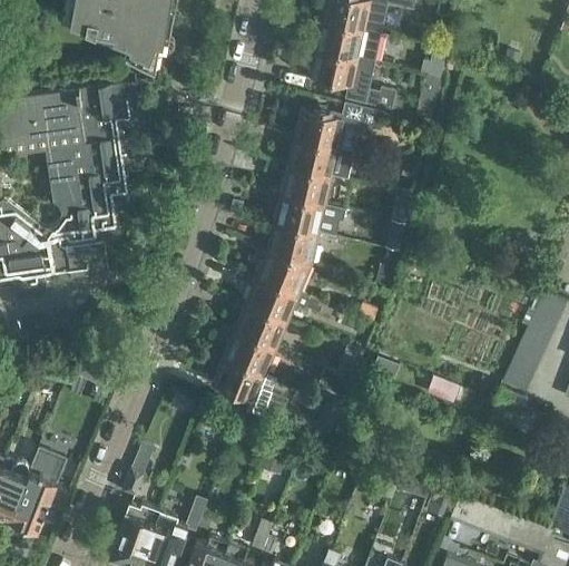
[(62,0),(58,22),(95,33),(113,36),(111,39),(130,45),(126,57),(140,62),(141,61),(157,67),(165,70),(174,19),(177,5),(177,0),(62,0)]
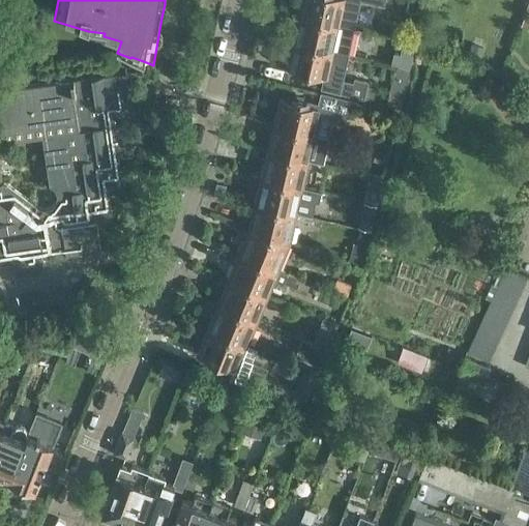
[(305,0),(301,19),(353,30),(359,0),(365,0),(376,2),(376,0),(305,0)]
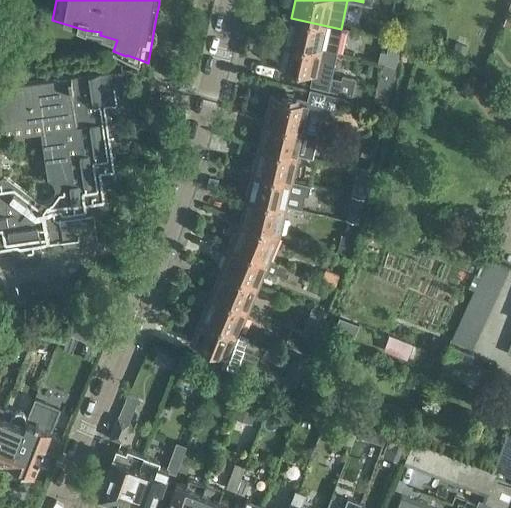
[(291,18),(285,44),(335,55),(341,29),(291,18)]
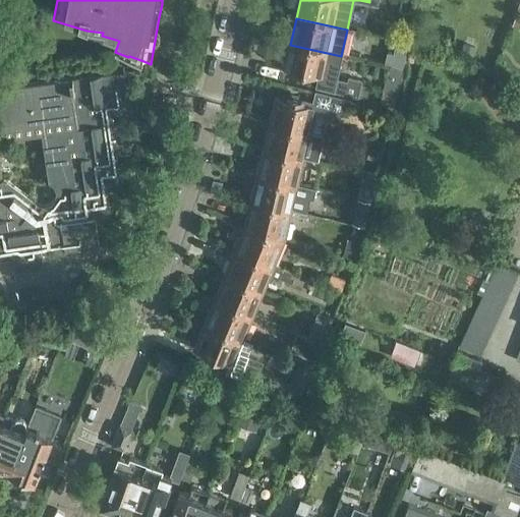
[(341,56),(290,45),(285,70),(320,78),(316,90),(357,99),(361,84),(349,81),(348,85),(337,82),(343,56),(341,56)]
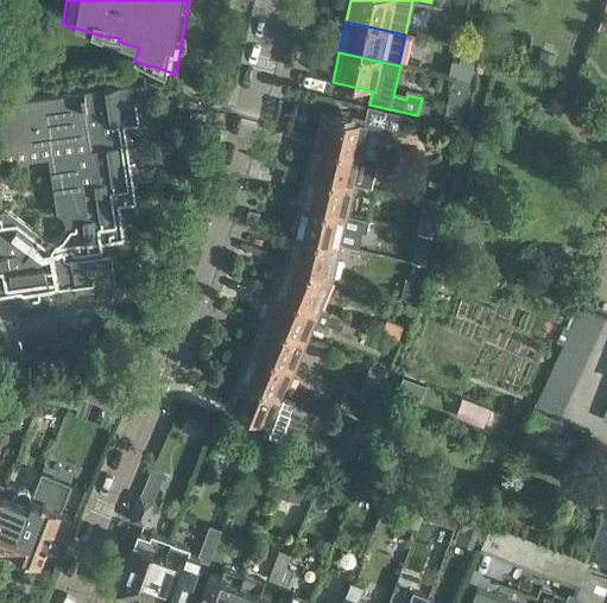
[(469,114),(473,63),(454,62),(451,114),(469,114)]
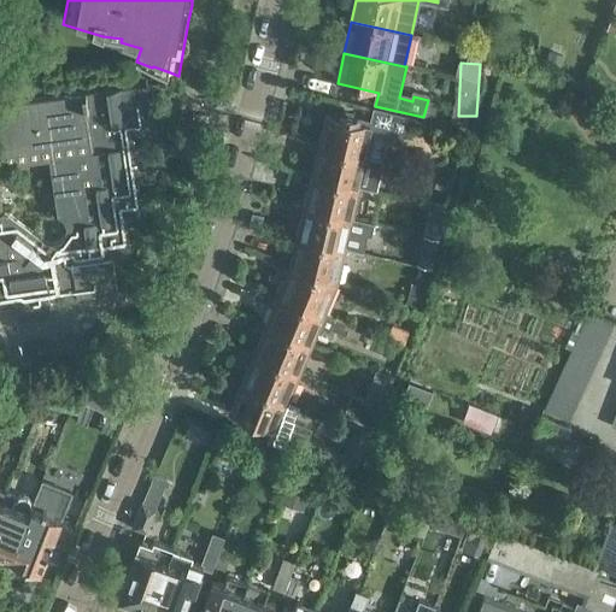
[(153,134),(146,87),(0,107),(0,304),(13,302),(16,321),(51,316),(50,305),(117,295),(111,260),(129,258),(124,223),(142,219),(136,186),(154,183),(150,147),(134,149),(133,136),(153,134)]
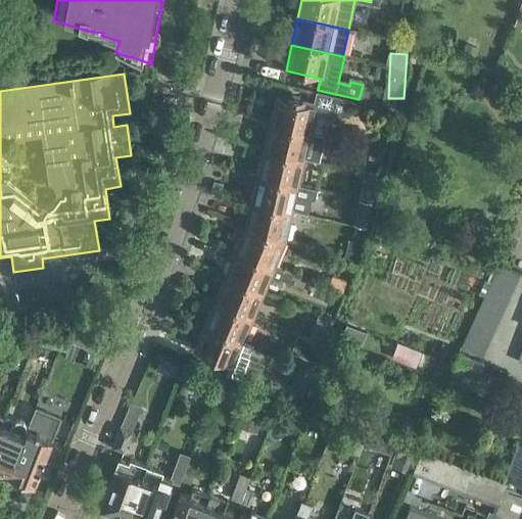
[(279,100),(273,127),(326,139),(331,122),(337,115),(349,119),(353,102),(318,94),(315,108),(309,107),(310,104),(303,102),(290,99),(289,103),(279,100)]
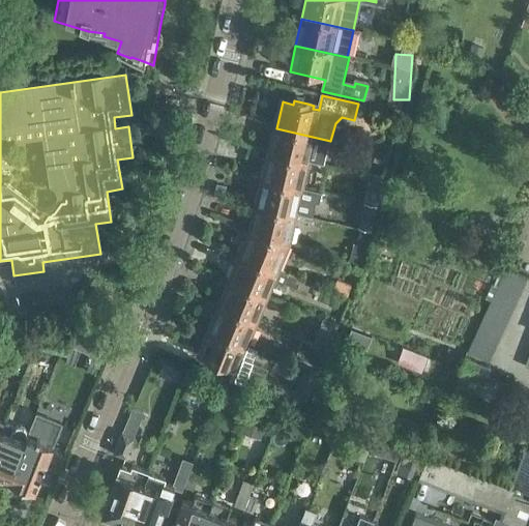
[(276,128),(271,154),(306,164),(311,148),(321,150),(320,152),(328,153),(330,141),(276,128)]
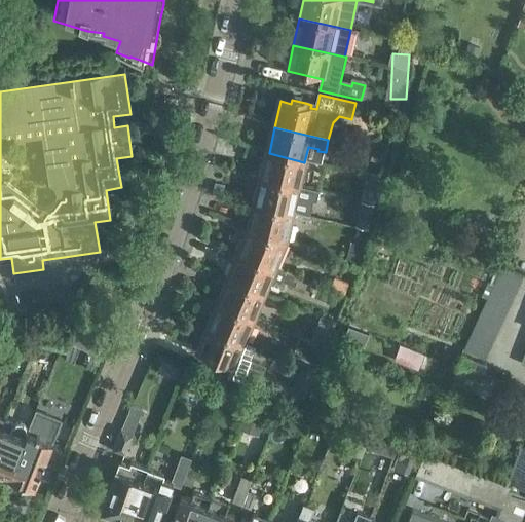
[(387,152),(374,150),(371,163),(384,165),(387,152)]
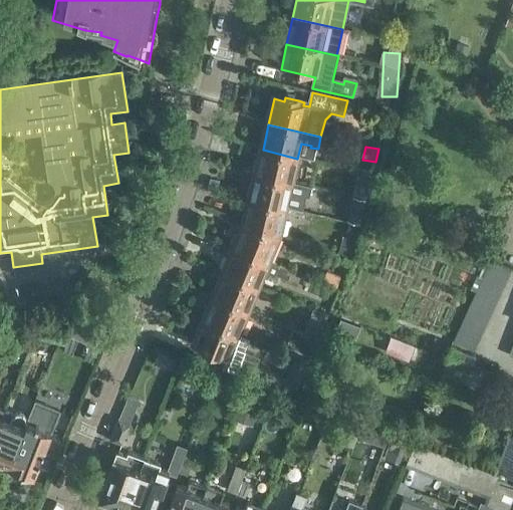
[(263,150),(256,176),(291,184),(297,159),(263,150)]
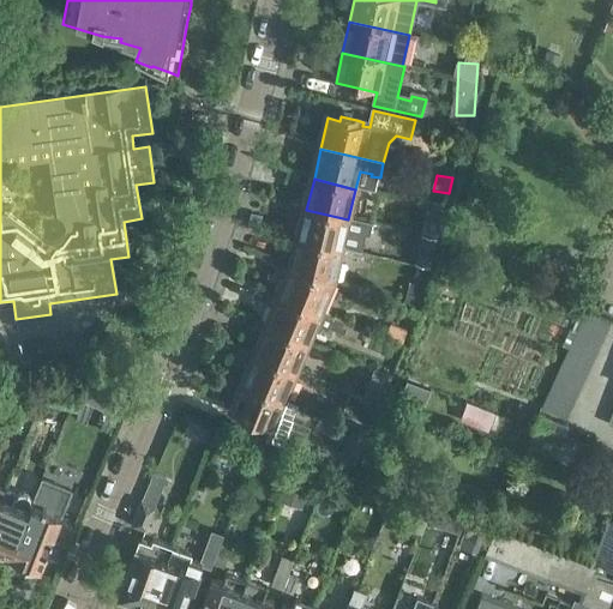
[(306,210),(300,240),(341,251),(348,219),(306,210)]
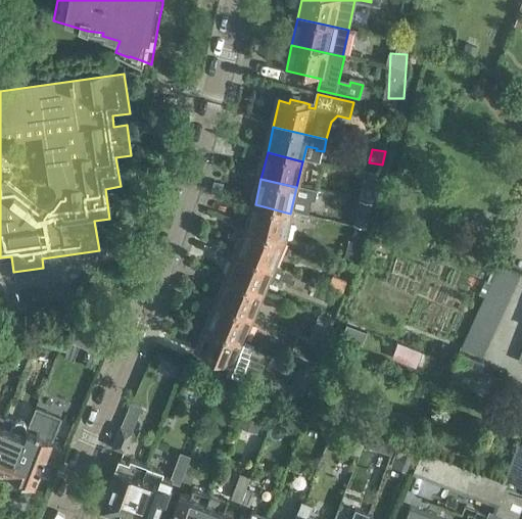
[(375,191),(362,188),(359,200),(373,203),(375,191)]
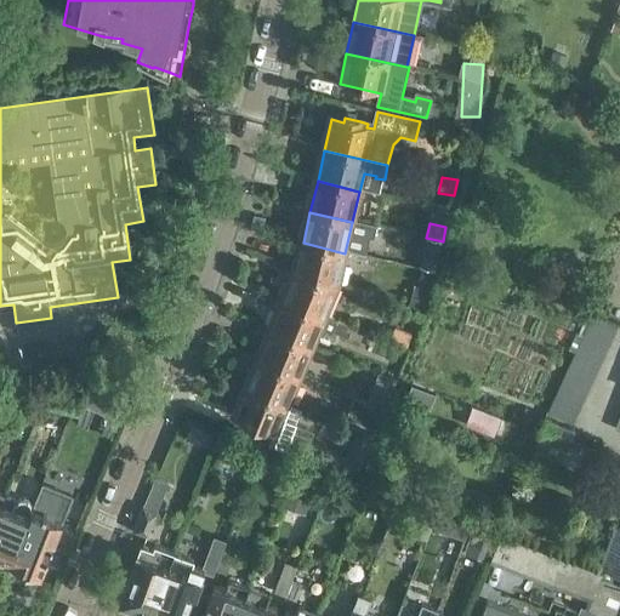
[(384,227),(370,224),(368,240),(382,244),(384,227)]
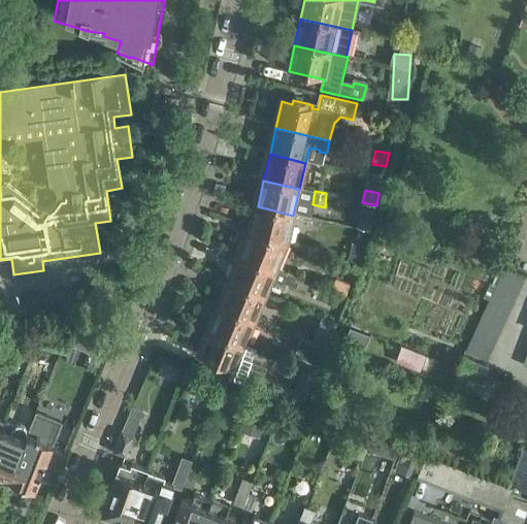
[(258,206),(252,232),(287,243),(293,216),(258,206)]
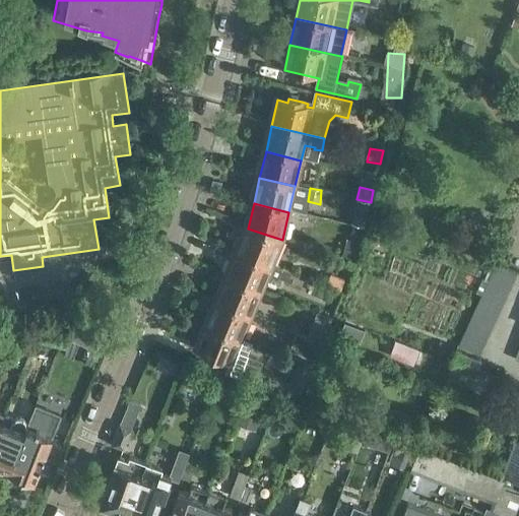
[(248,229),(237,254),(270,267),(282,240),(248,229)]
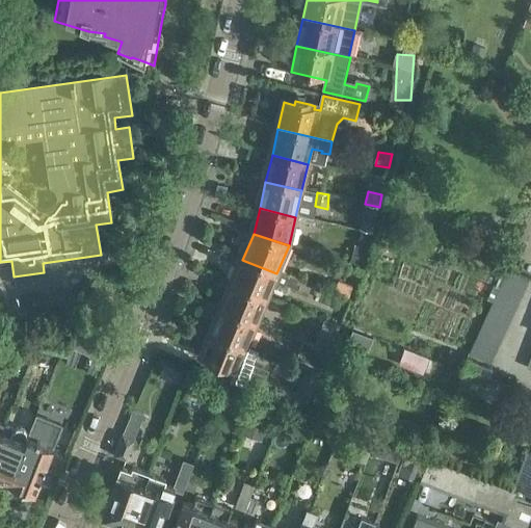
[(371,252),(355,247),(350,265),(367,269),(371,252)]
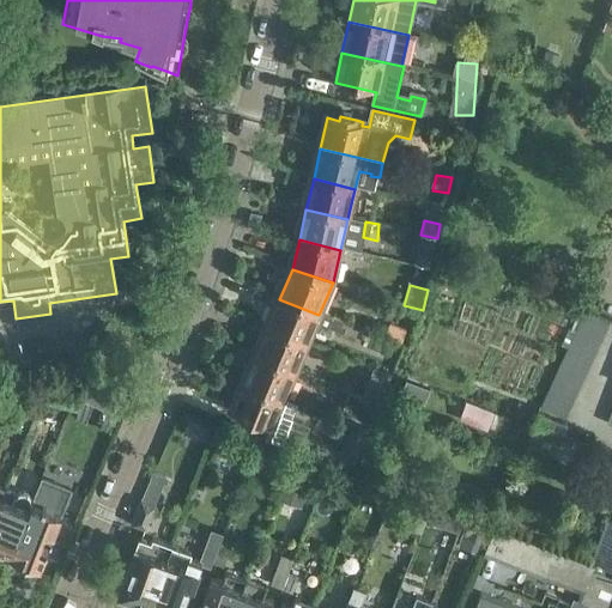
[(279,299),(267,328),(307,344),(314,326),(327,332),(328,330),(355,341),(358,332),(319,315),(279,299)]
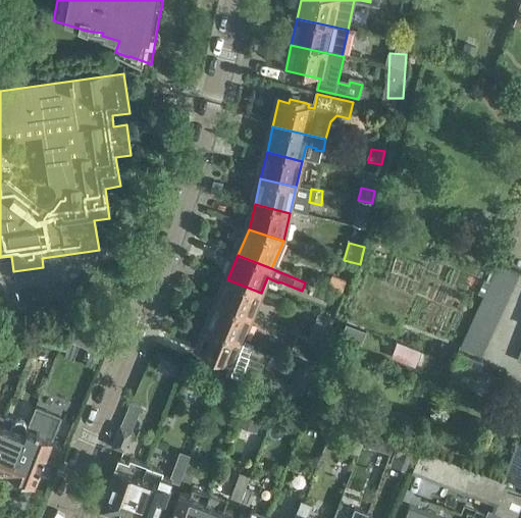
[(499,269),(493,279),(515,290),(519,279),(499,269)]
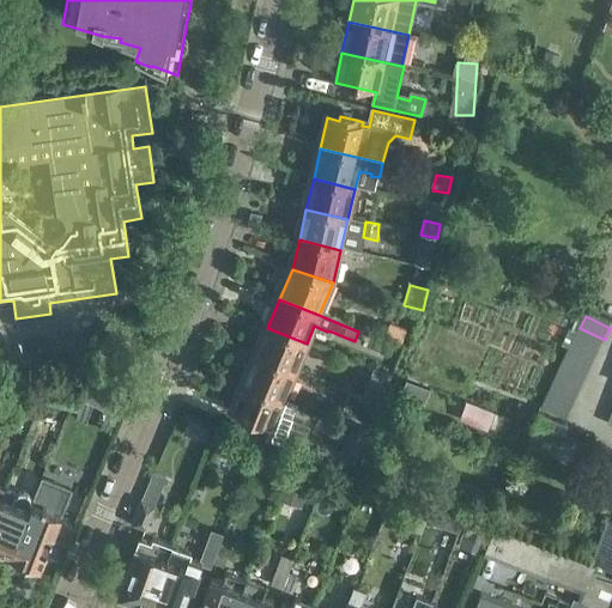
[(267,328),(255,356),(295,372),(307,344),(267,328)]
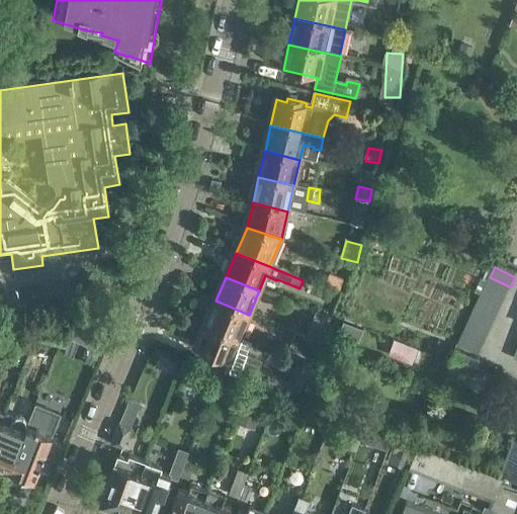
[(490,277),(486,286),(506,296),(511,287),(490,277)]
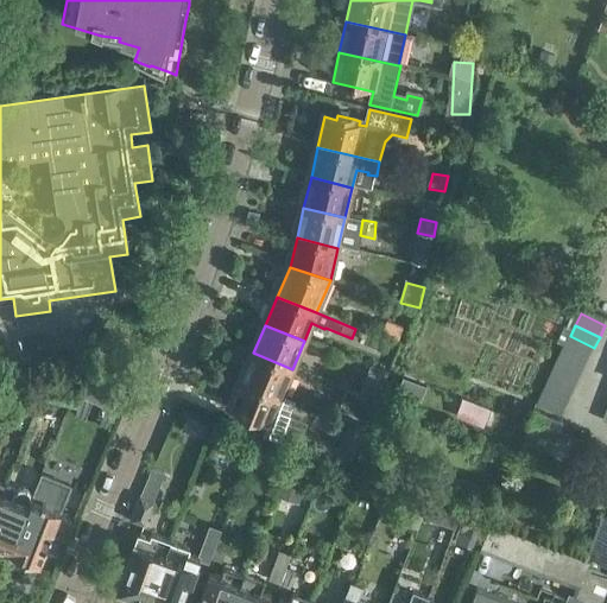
[(570,336),(564,348),(589,360),(594,348),(570,336)]
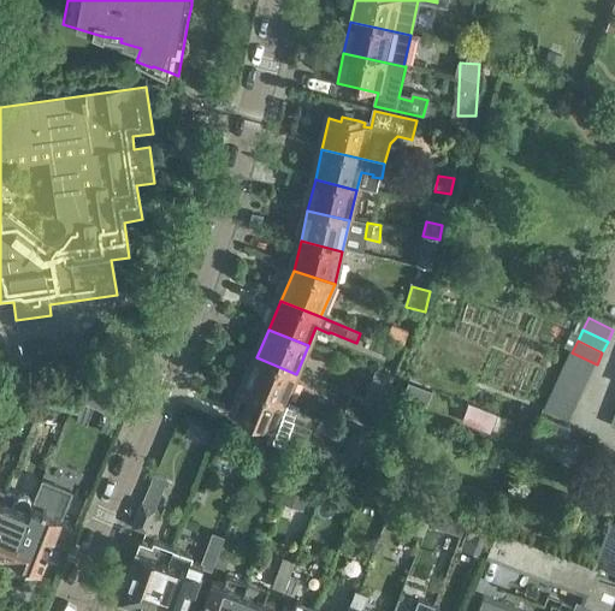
[(572,353),(566,365),(591,375),(597,365),(572,353)]
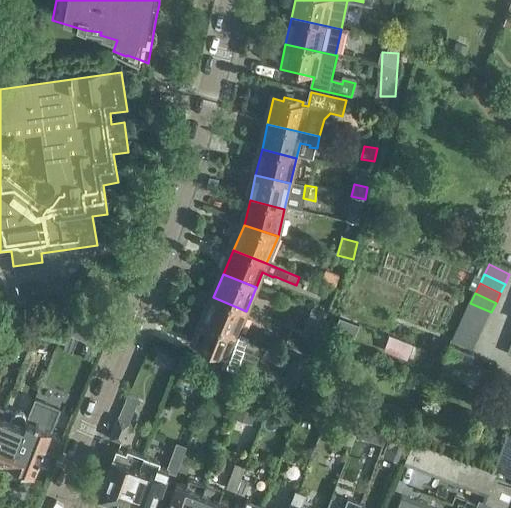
[(213,297),(203,322),(236,335),(246,311),(213,297)]
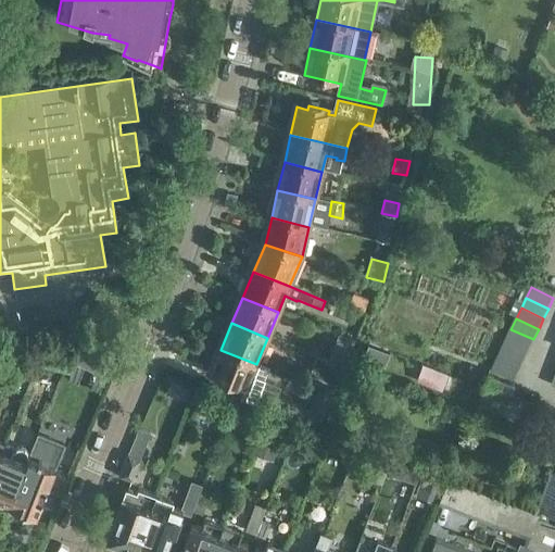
[(511,329),(506,339),(529,350),(533,339),(511,329)]
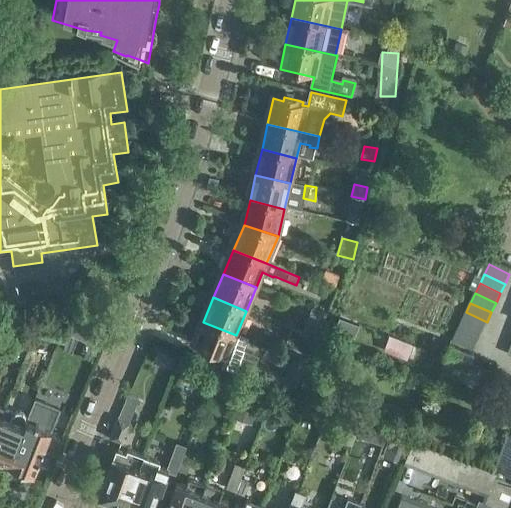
[(326,315),(310,310),(302,331),(318,336),(326,315)]
